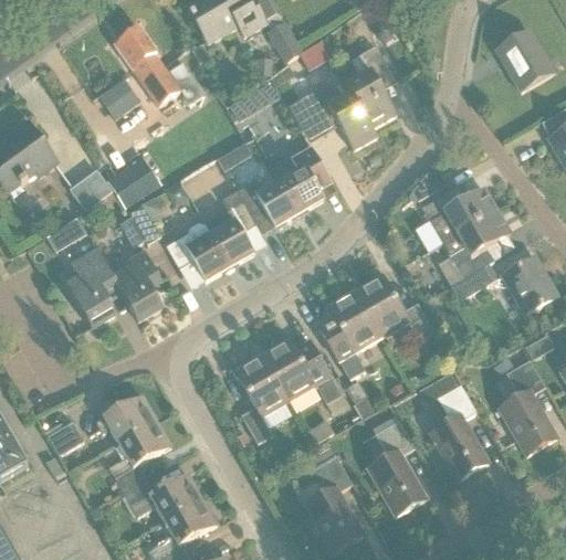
[(198,0),(187,7),(208,43),(239,25),(244,37),(266,23),(252,0),(198,0)]
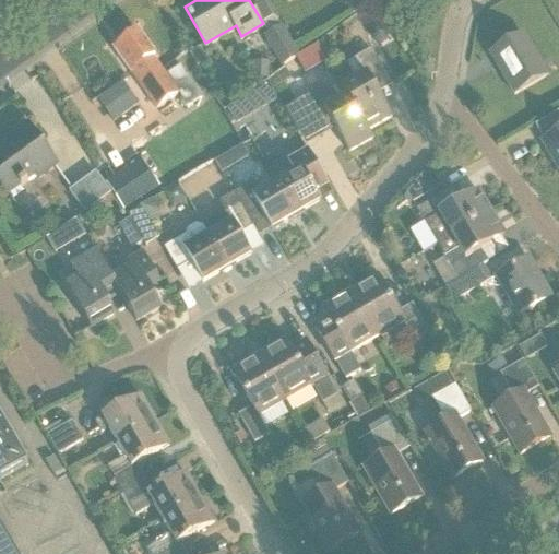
[(268,31),(265,33),(283,61),(298,51),(282,23),(268,31)]
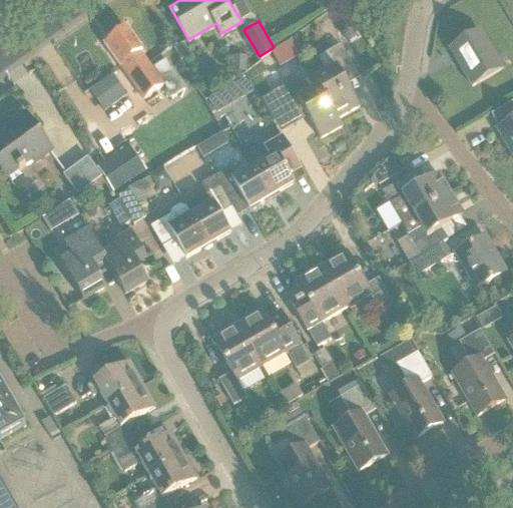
[(164,81),(141,48),(142,47),(126,25),(105,41),(143,96),(164,81)]
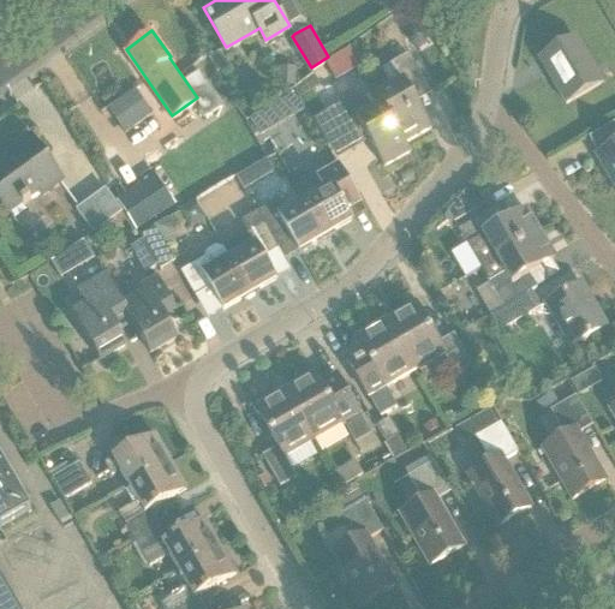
[(566,99),(602,78),(574,33),(539,53),(566,99)]
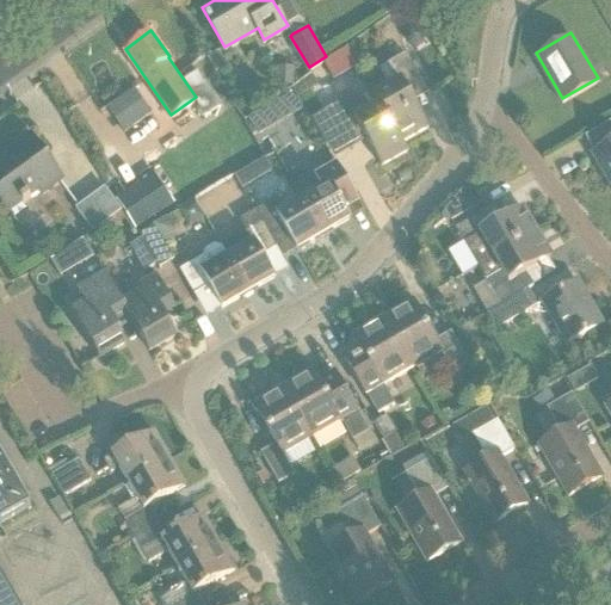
[(323,60),(333,76),(357,63),(347,47),(323,60)]
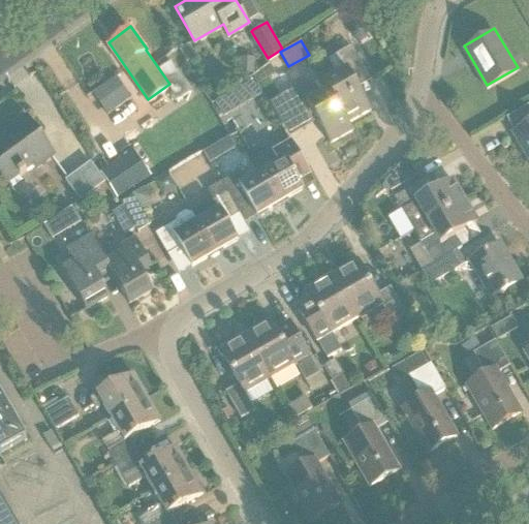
[(348,120),(349,119),(371,106),(358,85),(371,78),(351,43),(329,56),(338,71),(324,80),(329,87),(330,86),(348,120)]
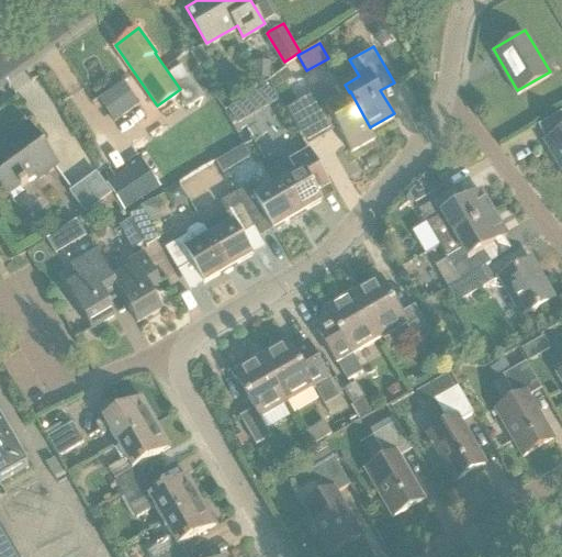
[(273,58),(257,58),(256,75),(272,76),(273,58)]
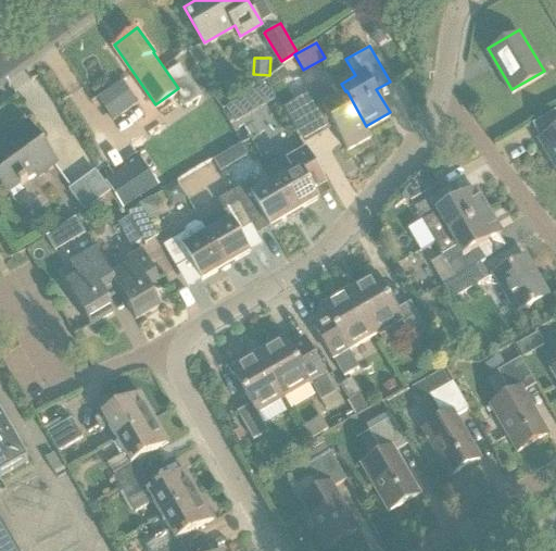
[(139,100),(122,76),(97,94),(114,117),(139,100)]
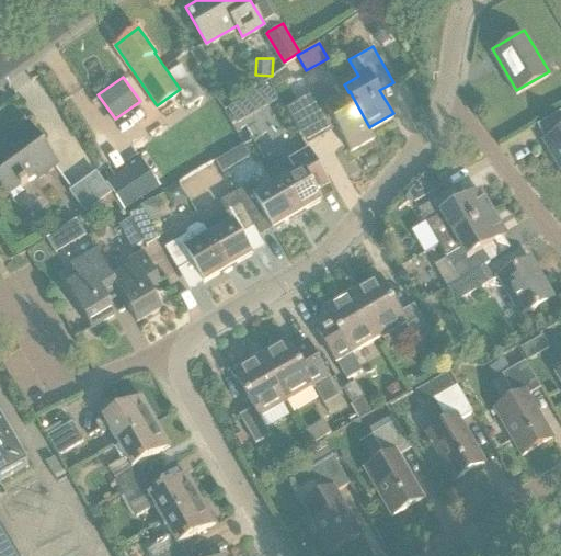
[(327,82),(302,95),(286,105),(307,142),(336,125),(351,148),(375,134),(370,126),(369,127),(350,91),(348,92),(335,99),(327,82)]
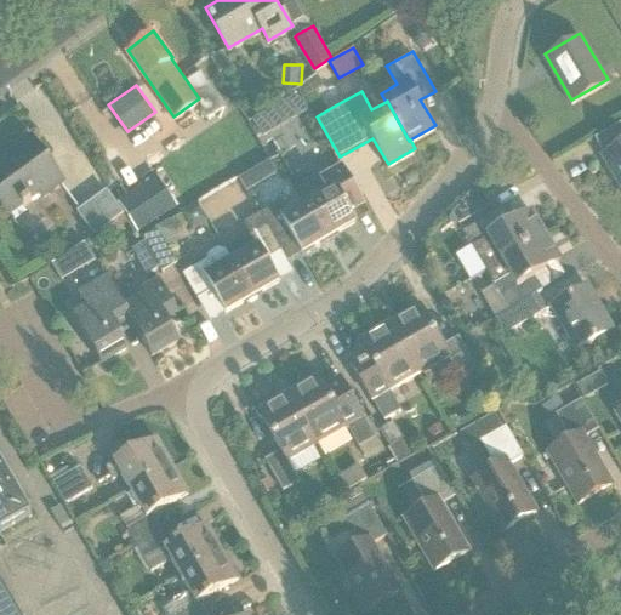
[(274,103),(251,117),(262,134),(284,120),(274,103)]
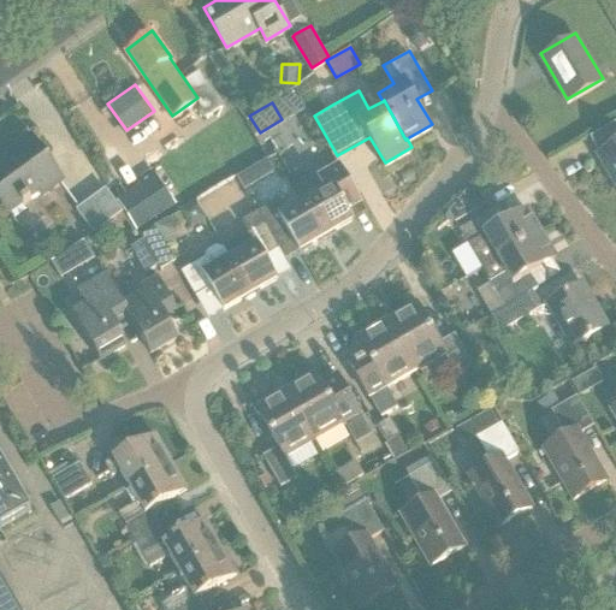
[(615,117),(610,122),(590,134),(599,149),(597,150),(615,182),(615,117)]
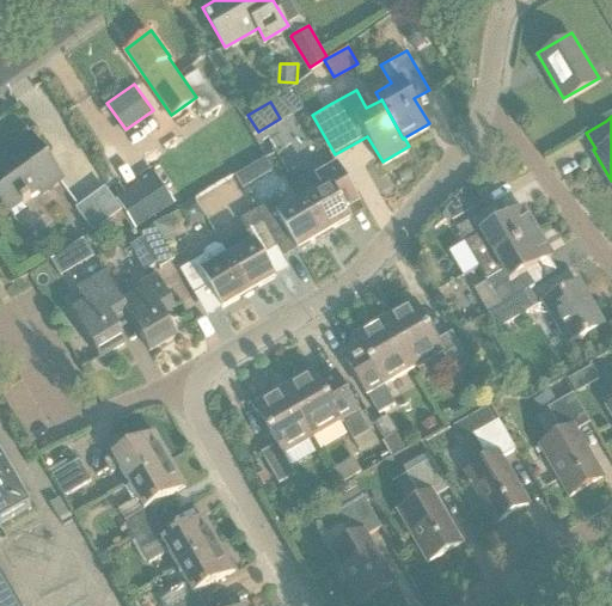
[(42,190),(61,176),(30,132),(11,146),(13,151),(0,159),(0,194),(10,207),(40,185),(42,190)]
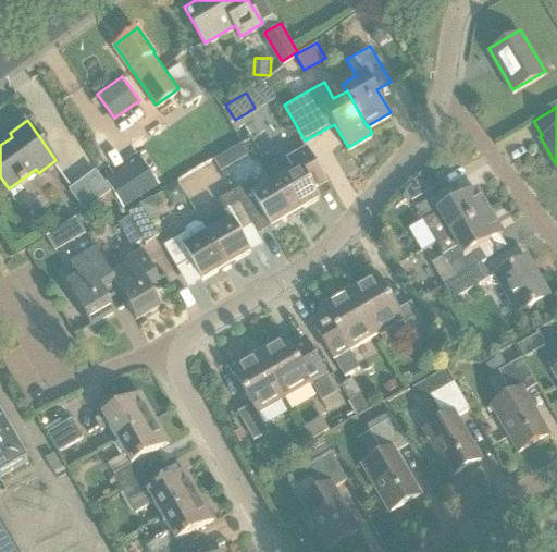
[(307,146),(286,158),(270,168),(276,178),(295,210),(332,188),(307,146)]
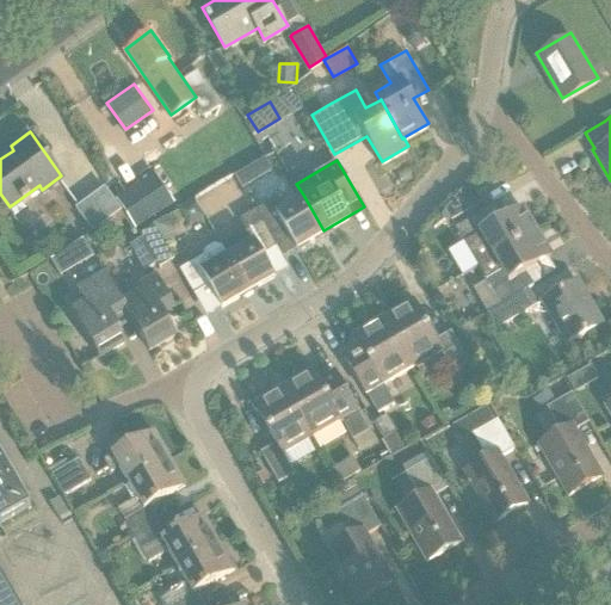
[(246,166),(234,172),(242,185),(253,179),(246,166)]
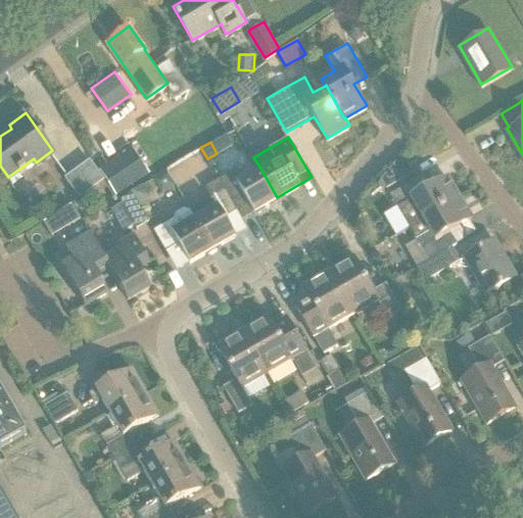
[(149,173),(134,148),(132,146),(100,167),(115,193),(130,184),(138,180),(149,173)]
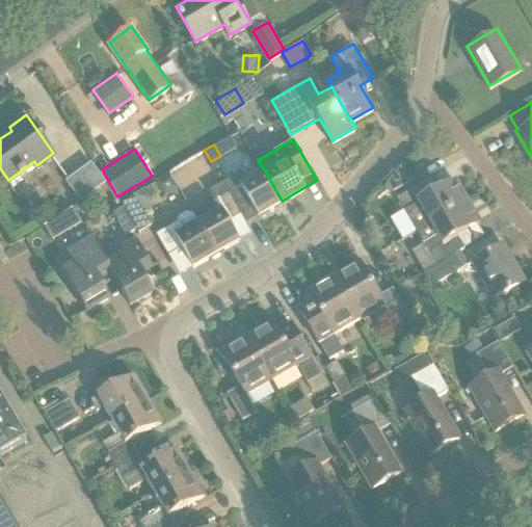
[(81,198),(106,180),(91,159),(65,178),(81,198)]
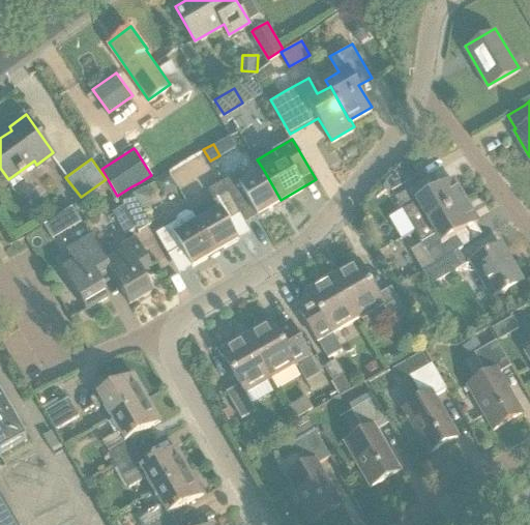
[(410,176),(402,161),(385,178),(391,187),(410,176)]
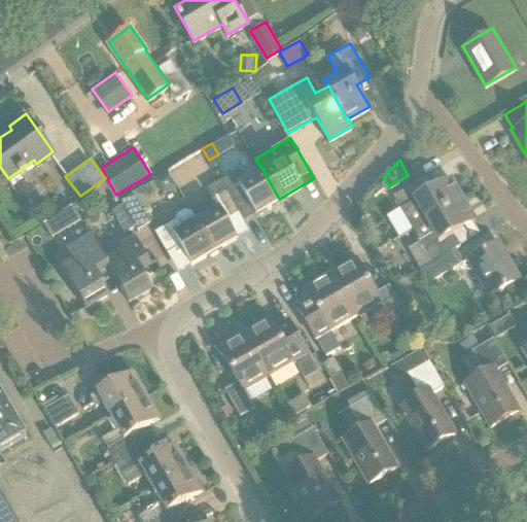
[(279,199),(261,168),(246,177),(240,167),(220,178),(244,219),(279,199)]
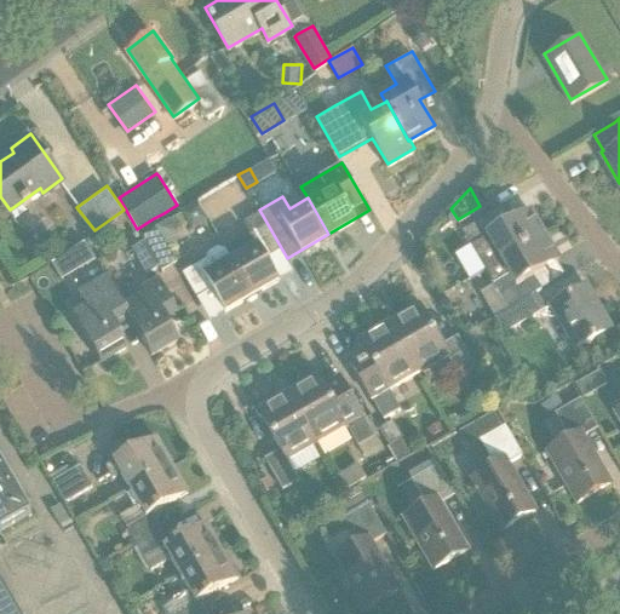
[(503,257),(545,231),(530,207),(499,225),(491,211),(463,228),(477,253),(494,244),(503,257)]
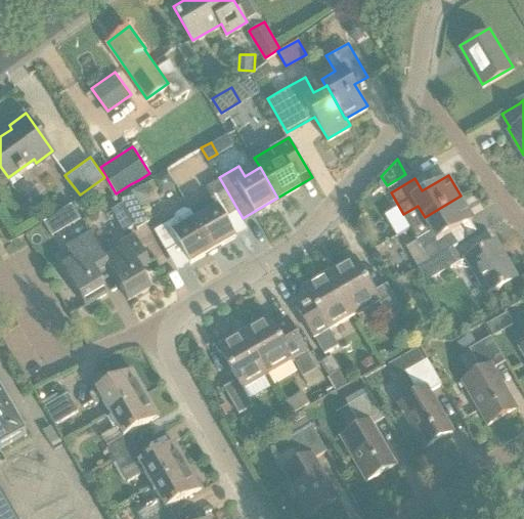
[(212,195),(205,199),(190,207),(189,207),(213,247),(236,234),(235,232),(247,225),(242,218),(243,218),(219,177),(206,185),(212,195)]
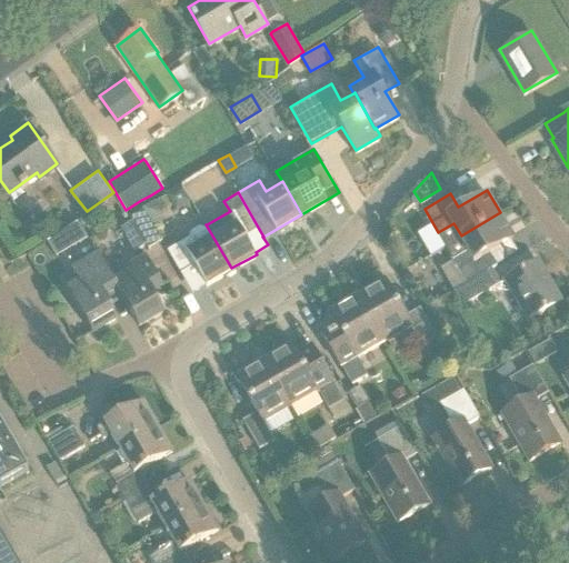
[(151,220),(159,222),(165,200),(155,198),(143,205),(143,207),(151,220)]
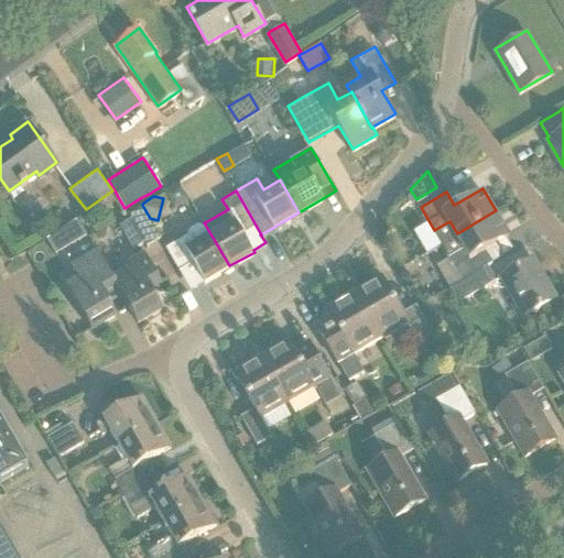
[(148,243),(160,236),(150,218),(142,205),(130,212),(131,215),(144,238),(148,243)]
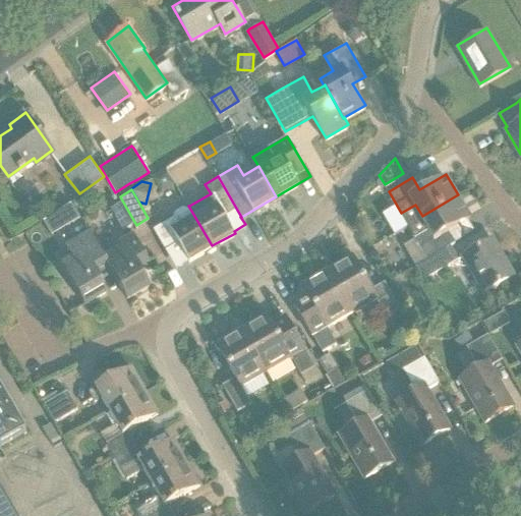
[(458,194),(422,216),(428,227),(414,235),(426,256),(445,246),(450,242),(443,231),(470,215),(458,194)]
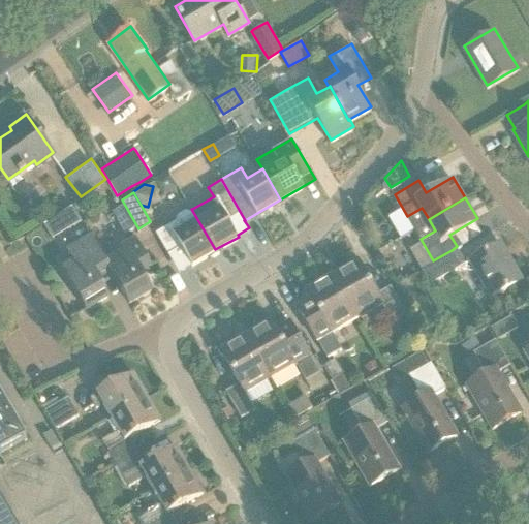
[(112,209),(125,230),(135,223),(123,202),(112,209)]
